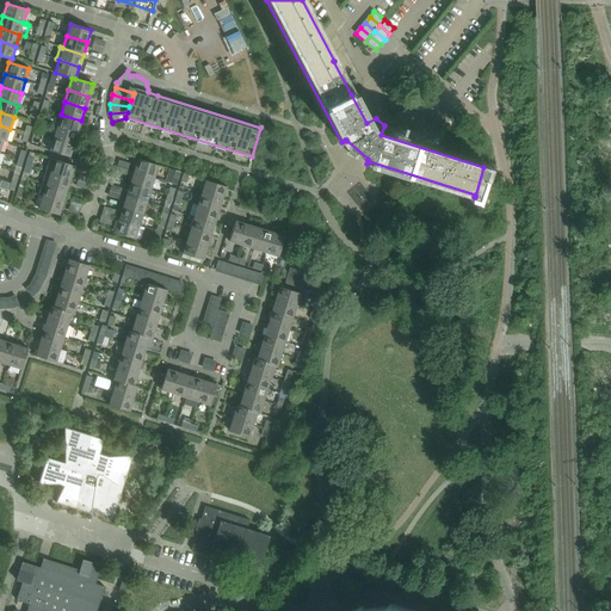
[(78,133),(81,121),(61,115),(57,127),(78,133)]
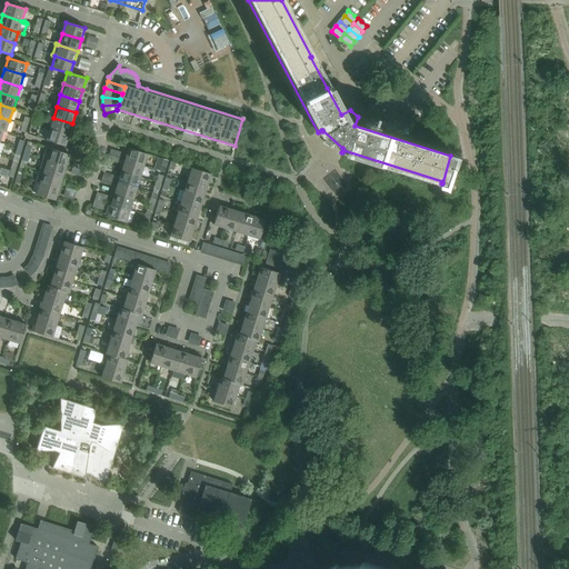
[(6,132),(9,120),(0,117),(0,129),(3,130),(2,131),(6,132)]
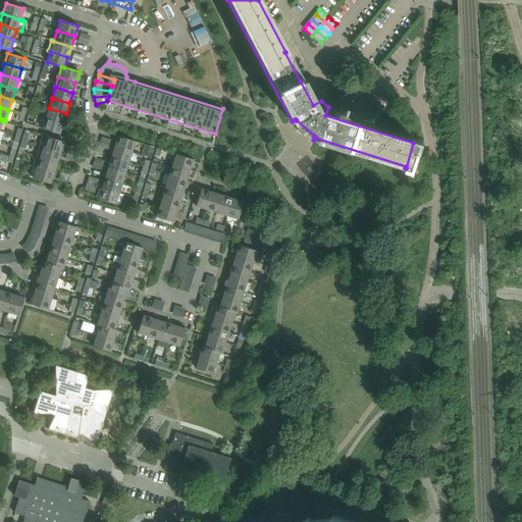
[(63,123),(66,113),(49,108),(46,118),(63,123)]
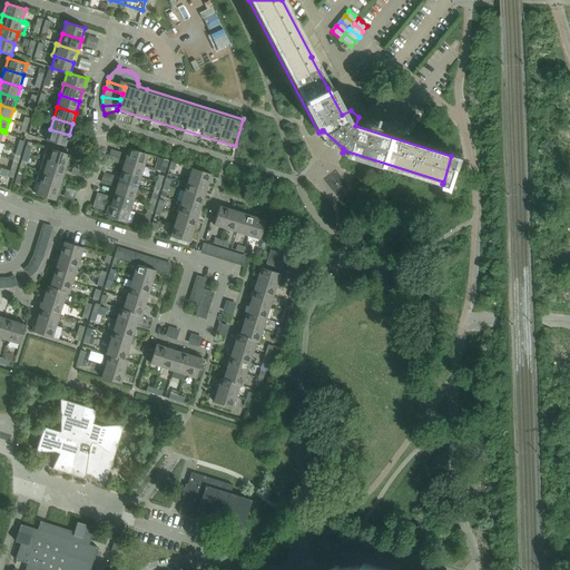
[(65,146),(69,135),(50,129),(46,140),(65,146)]
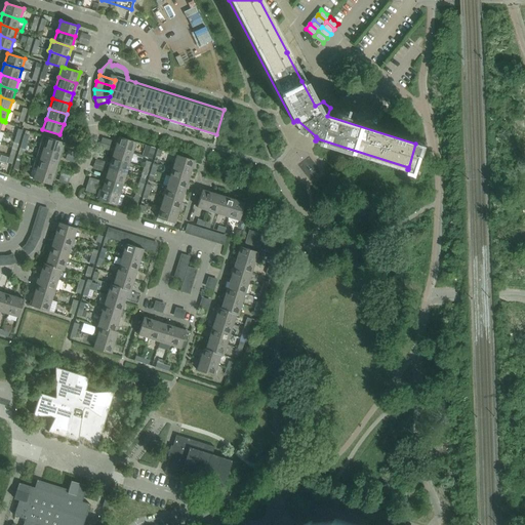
[(61,154),(64,143),(65,143),(43,135),(39,147),(61,154)]
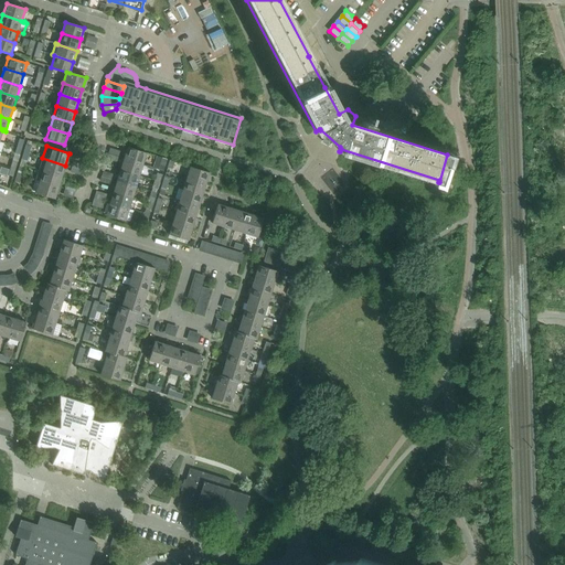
[(142,164),(146,153),(127,147),(124,159),(142,164)]
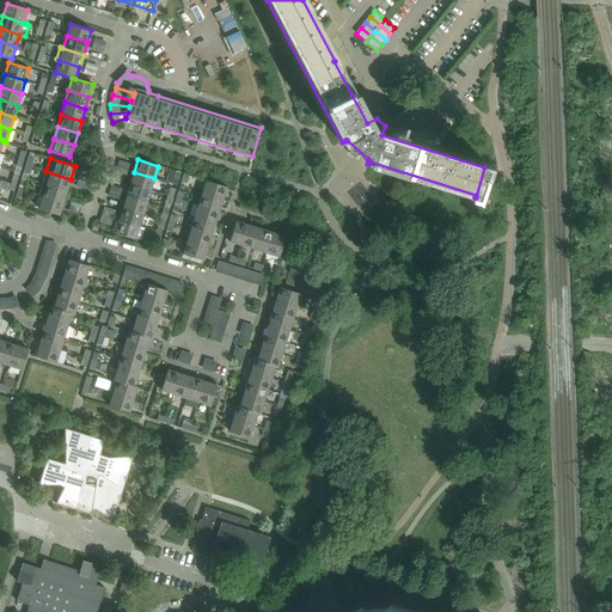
[(116,171),(127,175),(129,164),(120,160),(116,171)]
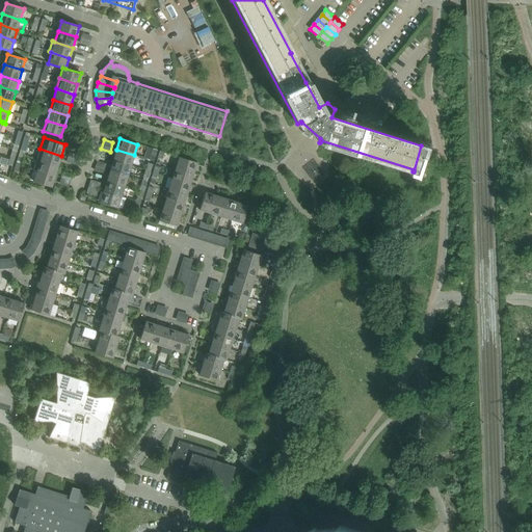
[(58,166),(61,156),(40,149),(36,159),(58,166)]
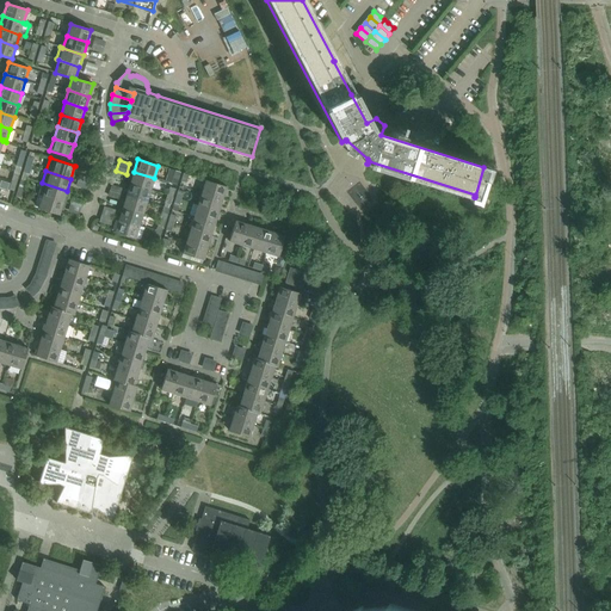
[(150,190),(154,178),(134,172),(130,184),(150,190)]
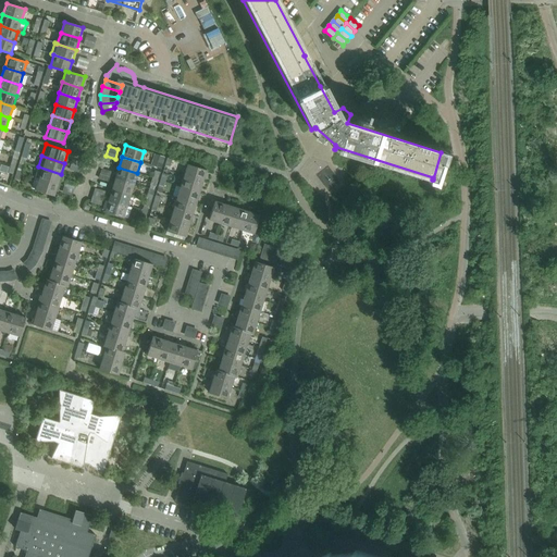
[(70,171),(78,173),(82,163),(73,161),(70,171)]
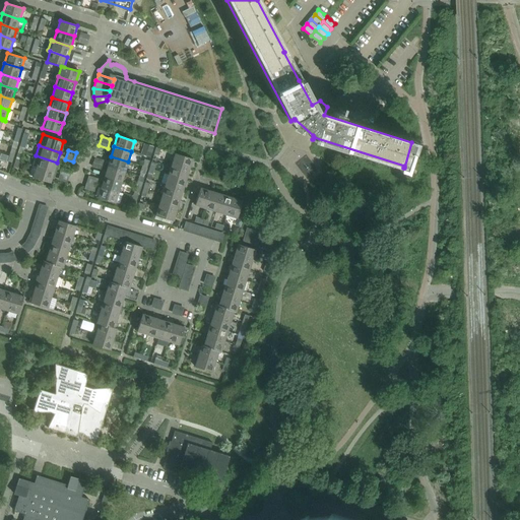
[(189,170),(193,158),(175,153),(172,164),(189,170)]
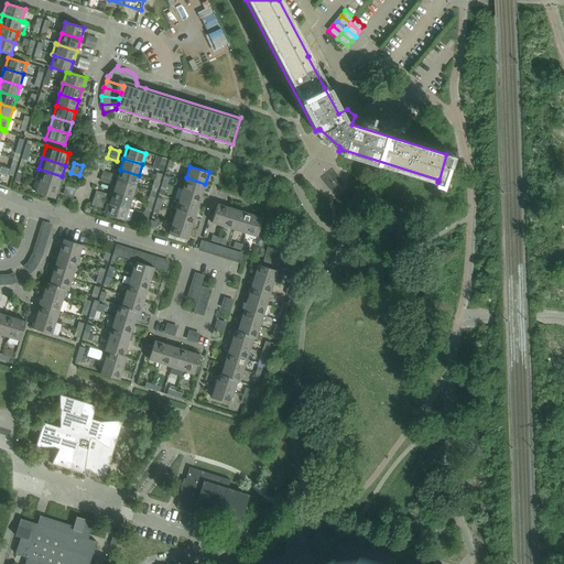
[(58,187),(62,176),(39,169),(35,180),(40,181),(40,182),(58,187)]
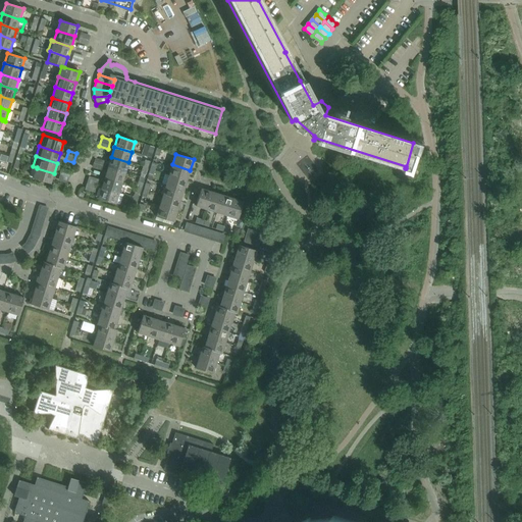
[(125,172),(128,162),(111,157),(108,167),(125,172)]
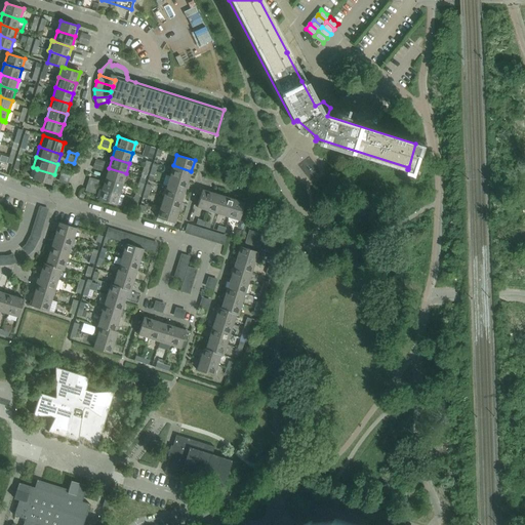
[(92,168),(102,171),(104,162),(95,159),(92,168)]
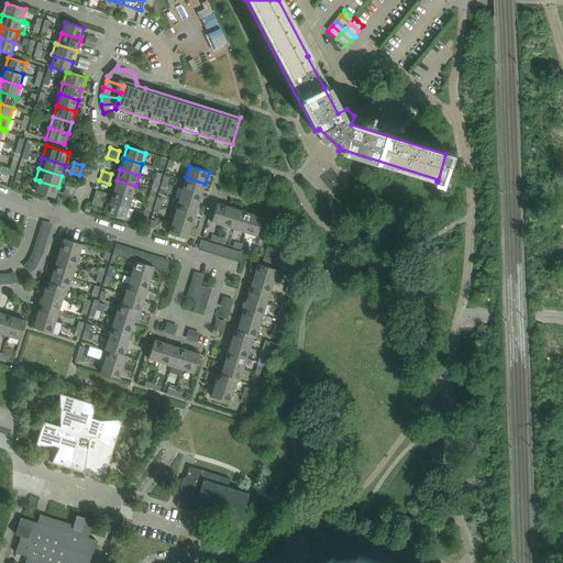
[(201,195),(205,184),(186,177),(185,180),(183,188),(201,195)]
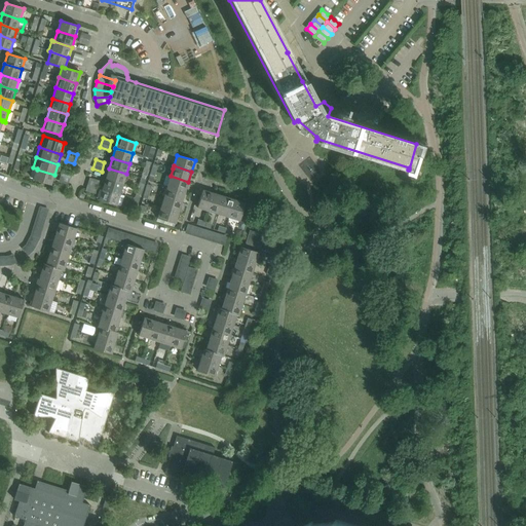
[(123,184),(126,174),(109,168),(106,179),(123,184)]
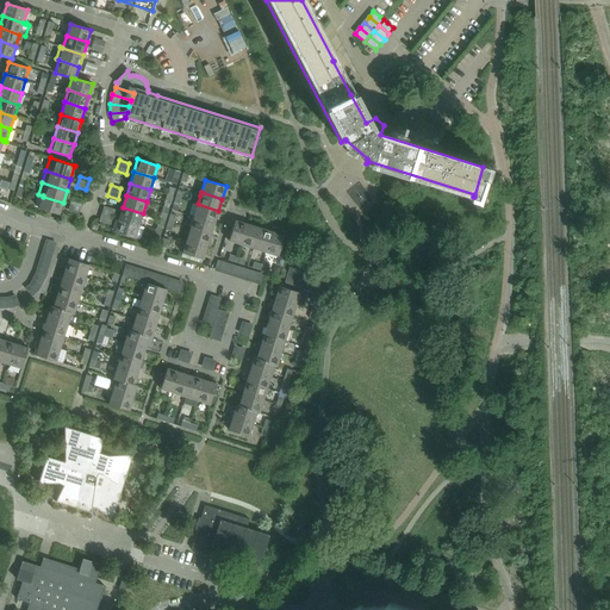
[(58,215),(63,203),(43,197),(39,209),(58,215)]
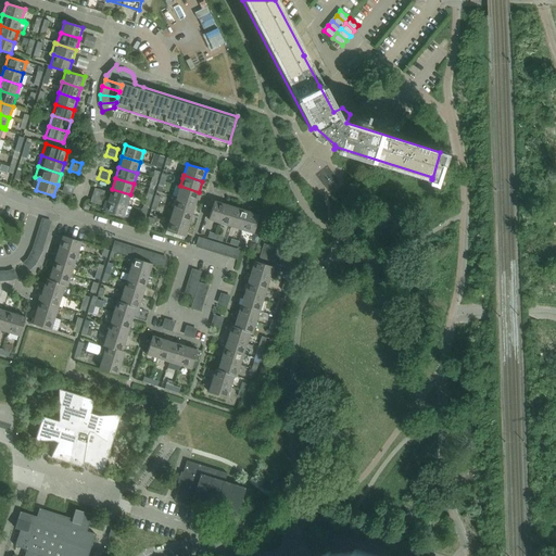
[(63,192),(72,194),(75,185),(66,182),(63,192)]
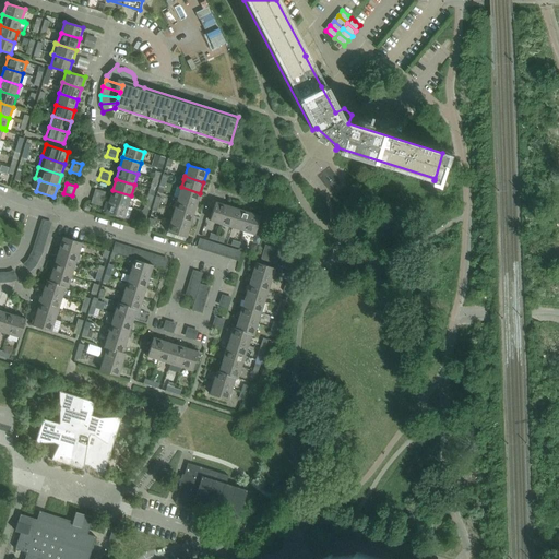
[(197,204),(200,193),(181,187),(178,199),(197,204)]
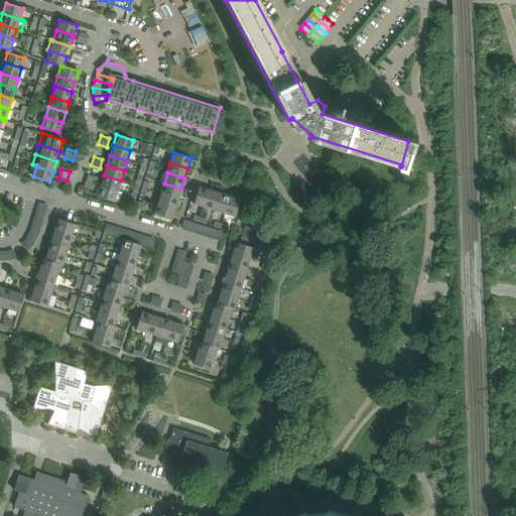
[(86,184),(94,187),(97,178),(89,175),(86,184)]
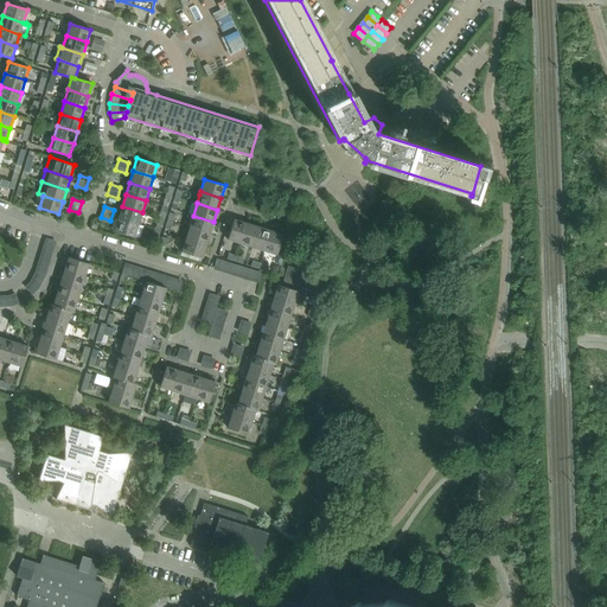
[(139,225),(142,212),(122,206),(117,218),(139,225)]
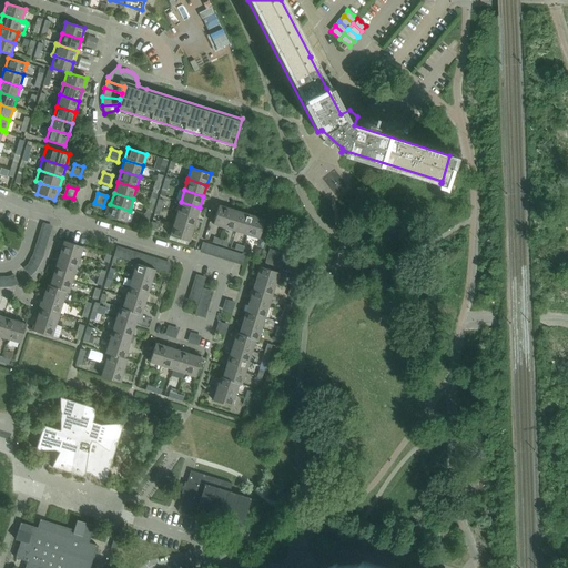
[(196,219),(200,208),(181,202),(178,213),(196,219)]
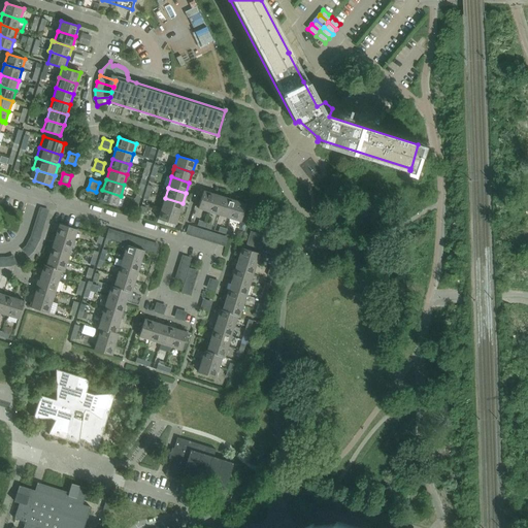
[(122,207),(125,197),(121,196),(102,190),(99,201),(118,206),(118,205),(122,207)]
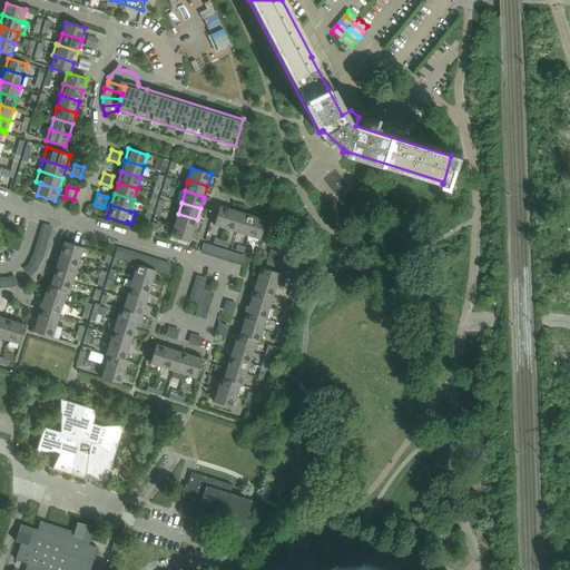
[(225,229),(232,210),(219,206),(214,225),(225,229)]
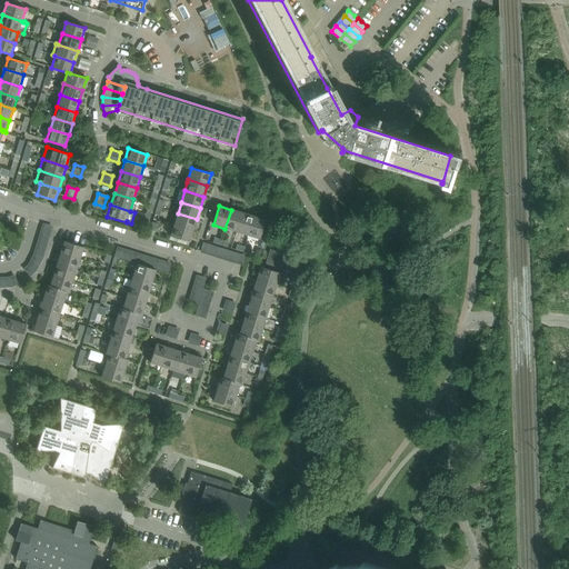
[(237,232),(242,213),(231,210),(225,229),(237,232)]
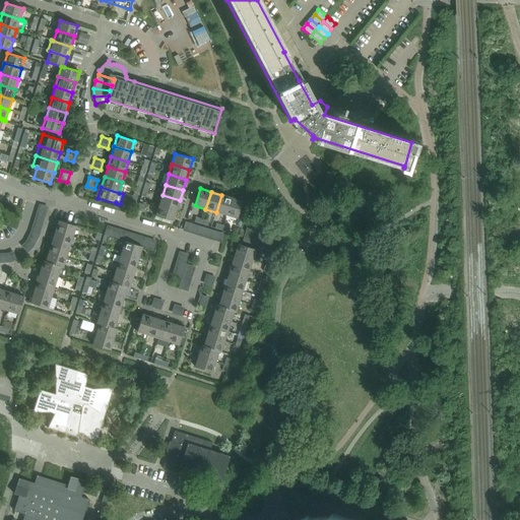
[(177,210),(180,200),(163,195),(158,205),(177,210)]
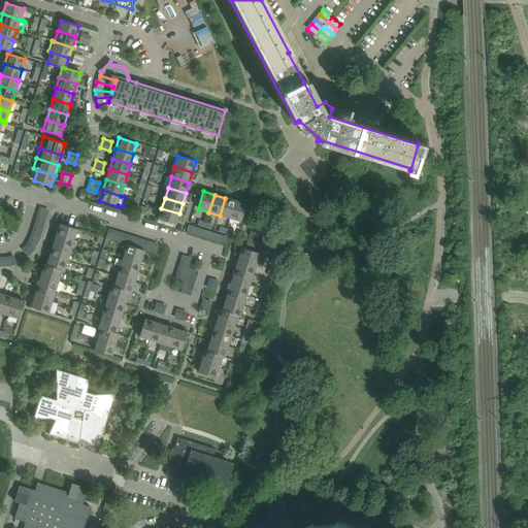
[(230,219),(235,201),(225,198),(220,216),(230,219)]
